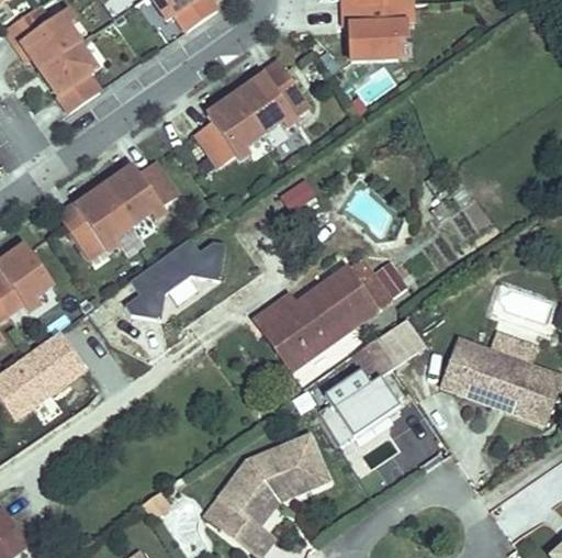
[(216,9),(210,0),(154,0),(166,18),(175,12),(187,30),(216,9)]
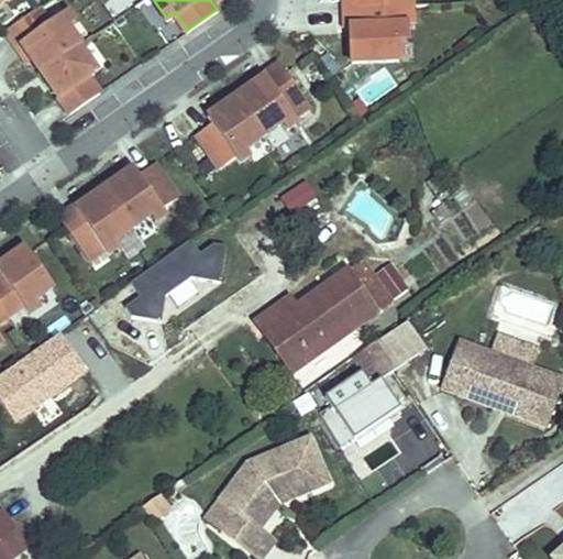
[(406,23),(405,3),(386,4),(386,24),(406,23)]
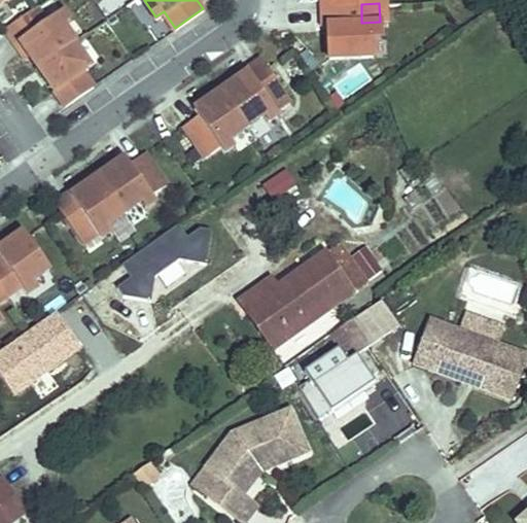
[(37,4),(5,26),(16,41),(21,38),(30,53),(39,65),(75,39),(64,23),(70,19),(63,8),(47,19),(37,4)]
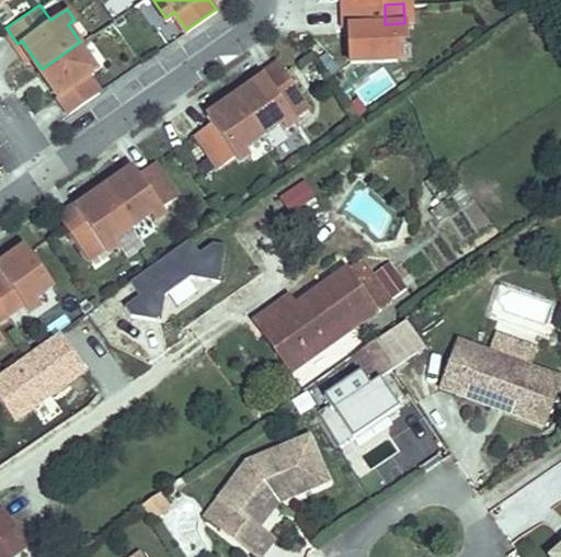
[(385,4),(343,6),(343,25),(348,25),(350,59),(397,57),(397,35),(404,35),(404,23),(385,24),(385,4)]
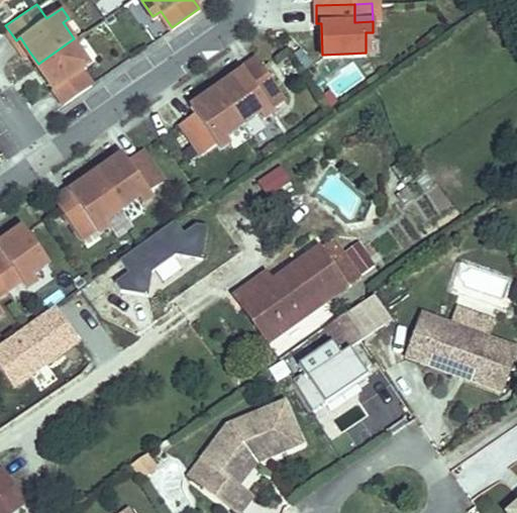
[(25,55),(29,52),(20,37),(16,40),(25,55)]
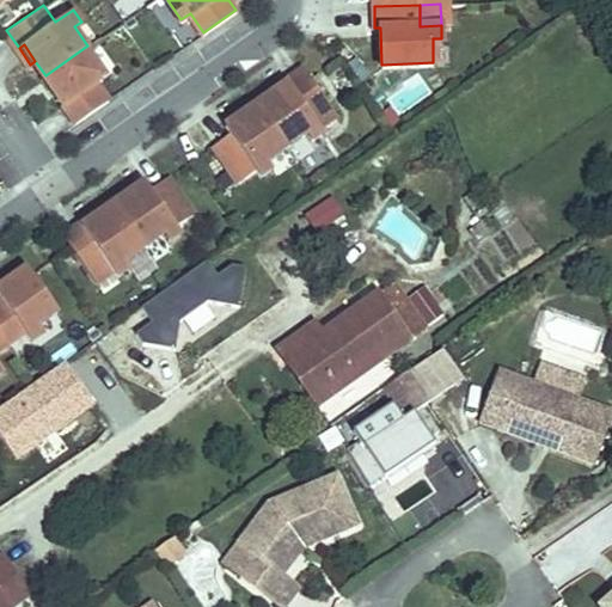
[(86,47),(46,75),(77,121),(109,98),(96,79),(105,73),(86,47)]
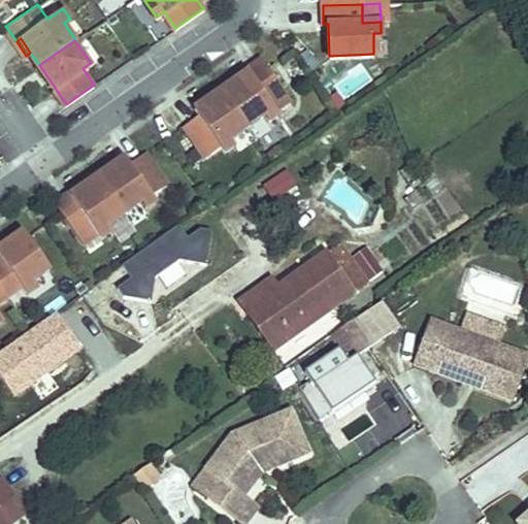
[(268,65),(261,56),(231,76),(234,79),(249,69),(253,76),(268,65)]
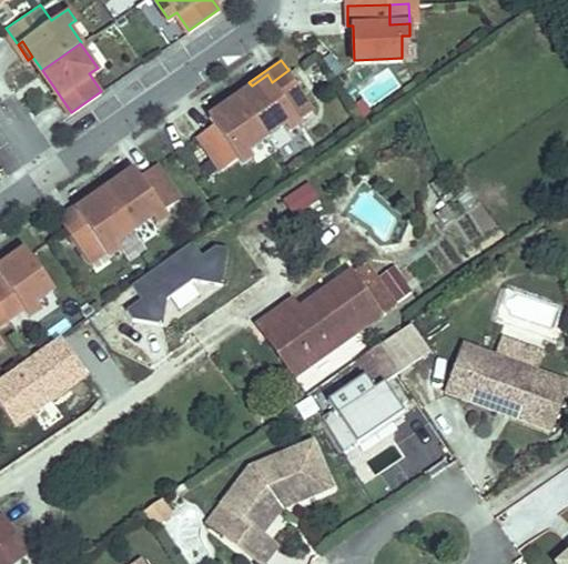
[(252,86),(239,96),(265,134),(283,122),(288,129),(300,121),(295,116),(312,104),(288,70),(272,82),(267,74),(252,86)]
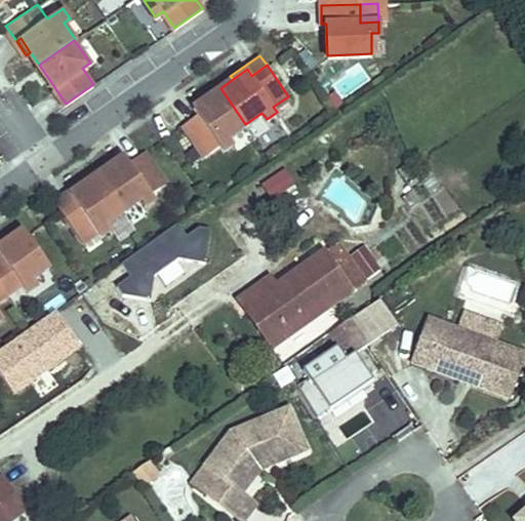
[(245,124),(220,88),(193,107),(198,113),(183,123),(204,154),(218,144),(223,150),(233,142),(229,135),(245,124)]
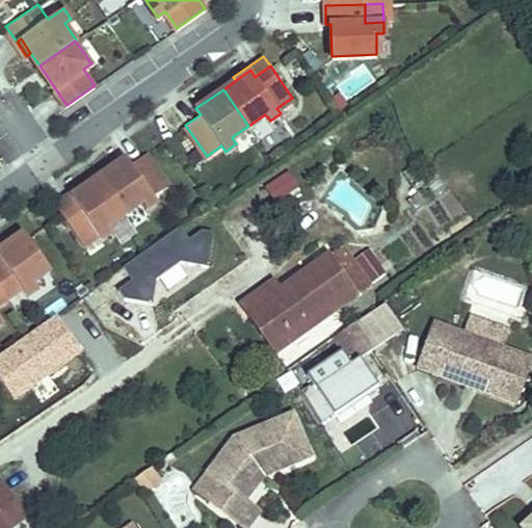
[(127,157),(99,176),(125,213),(141,201),(145,207),(157,200),(153,194),(167,184),(145,153),(131,163),(127,157)]
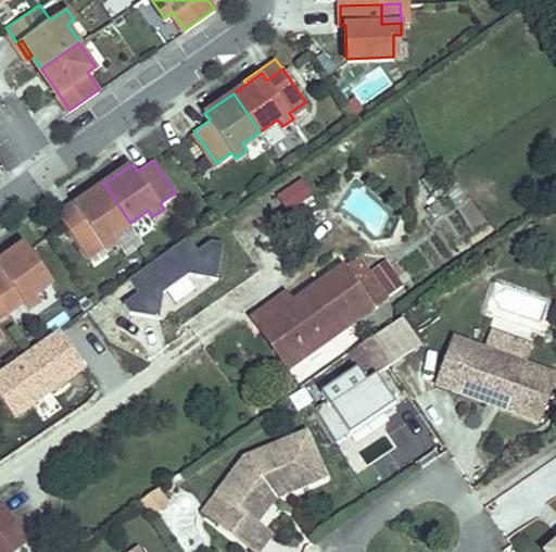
[(276,189),(286,207),(313,191),(303,174),(276,189)]
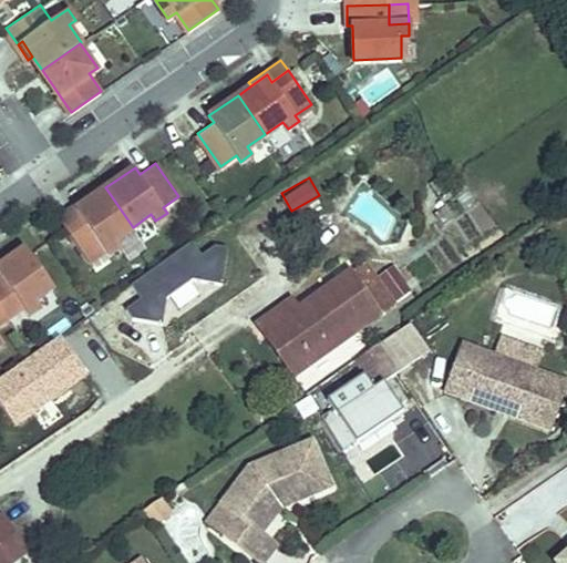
[(133,227),(105,187),(92,197),(76,208),(81,215),(65,226),(89,259),(104,248),(107,254),(120,246),(114,239),(133,227)]
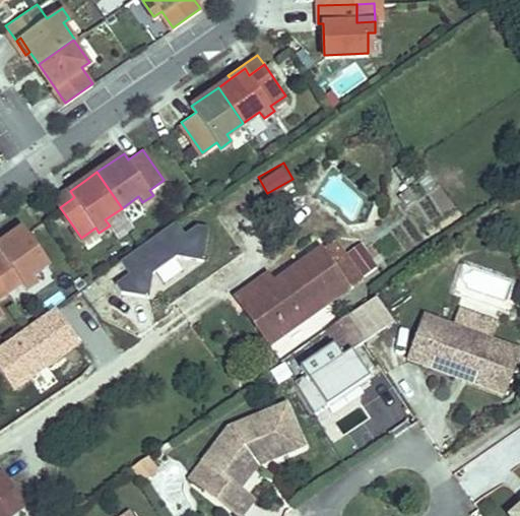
[(81,177),(53,197),(60,207),(74,197),(70,191),(84,181),(81,177)]
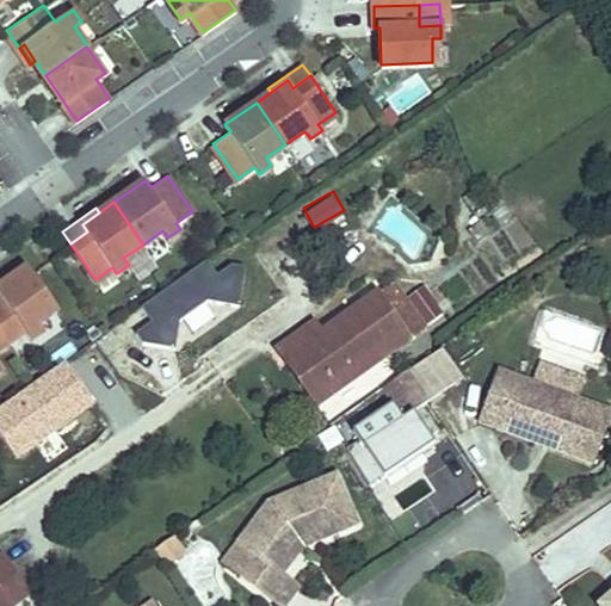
[(233,263),(208,280),(221,297),(246,278),(233,263)]
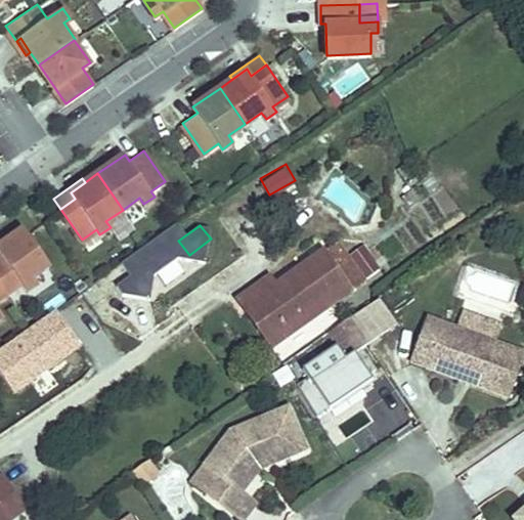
[(0,282),(7,292),(20,283),(26,290),(37,283),(32,276),(49,264),(24,228),(0,244),(0,282)]
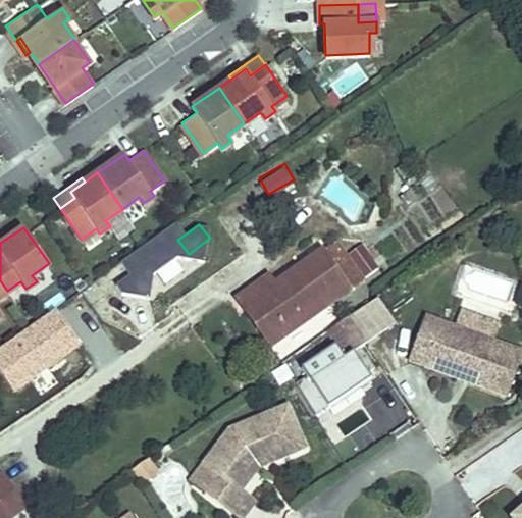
[(335,267),(349,257),(335,239),(273,282),(267,274),(237,296),(271,344),(349,286),(335,267)]
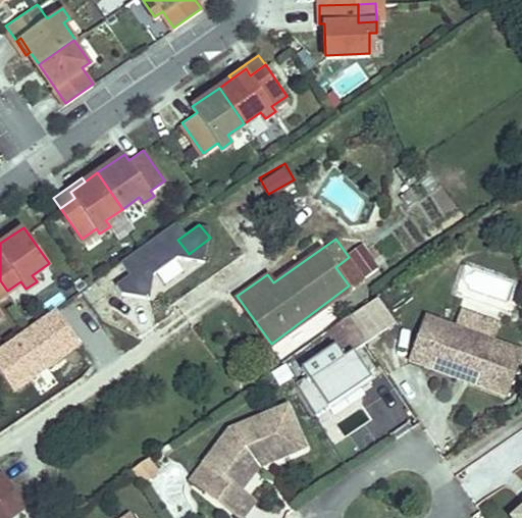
[(362,276),(349,257),(335,267),(349,286),(362,276)]
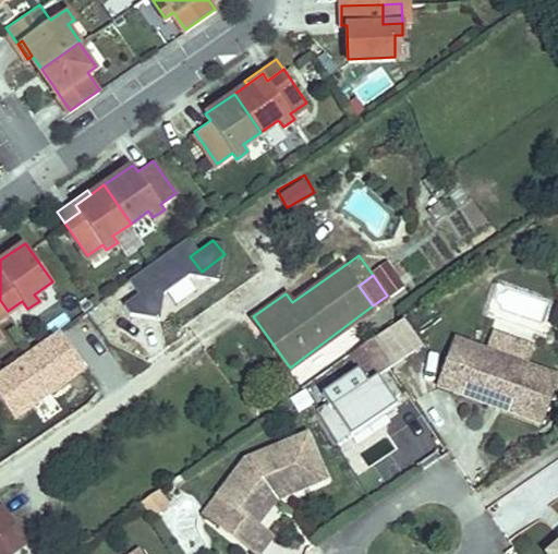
[(0,332),(0,327),(13,318),(8,311),(0,300),(0,337),(2,336),(0,332)]
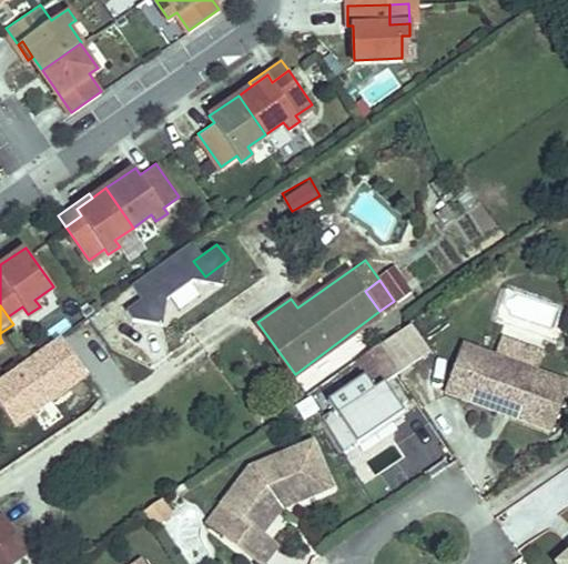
[(378,343),(397,371),(429,349),(411,322),(378,343)]
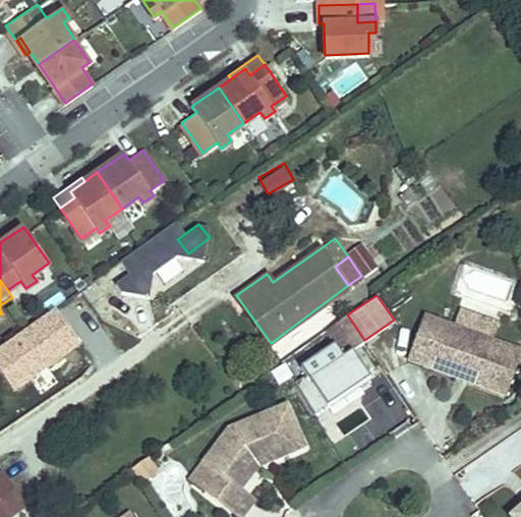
[(454,324),(493,338),(499,321),(460,306),(454,324)]
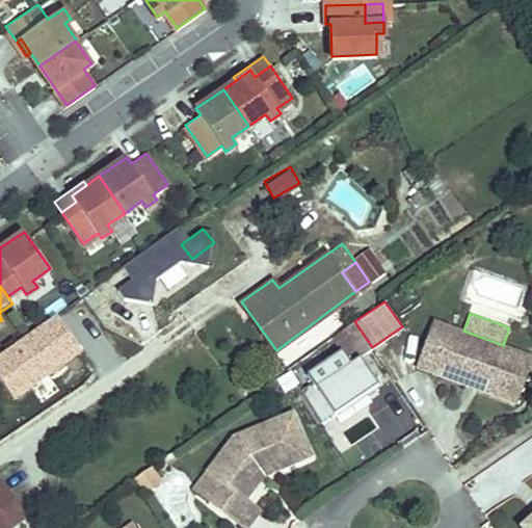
[(470,377),(480,380),(478,387),(516,401),(531,357),(531,355),(503,345),(463,331),(434,319),(417,365),(468,384),(470,377)]
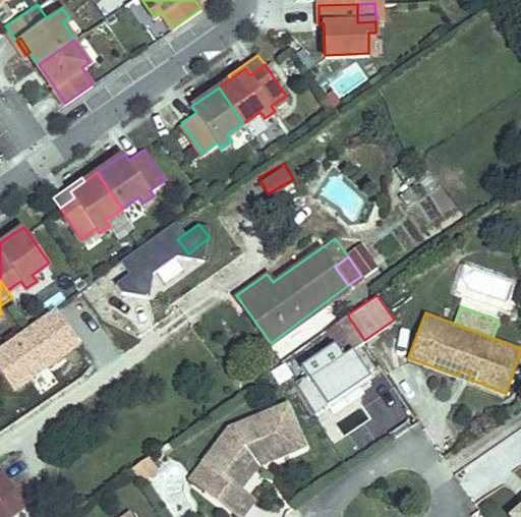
[(347,314),(347,313),(326,329),(335,342),(300,364),(305,374),(295,380),(315,413),(370,377),(352,349),(364,340),(347,314)]
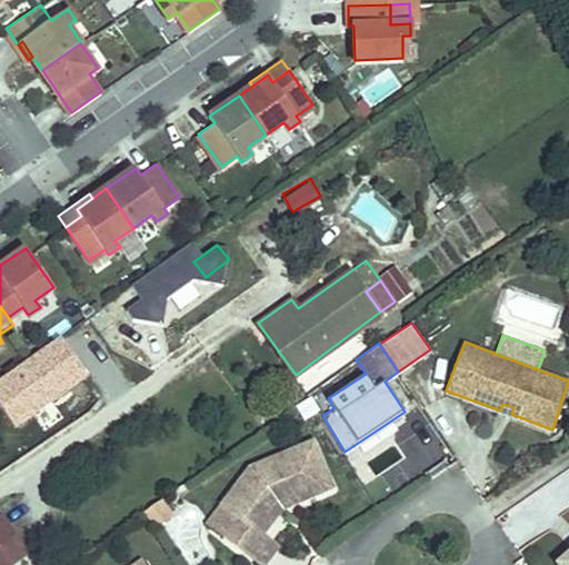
[(305,417),(319,408),(311,395),(297,404),(305,417)]
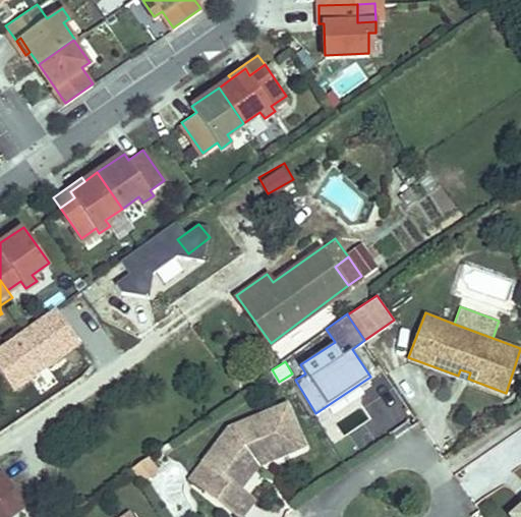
[(458,376),(468,379),(470,372),(460,369),(458,376)]
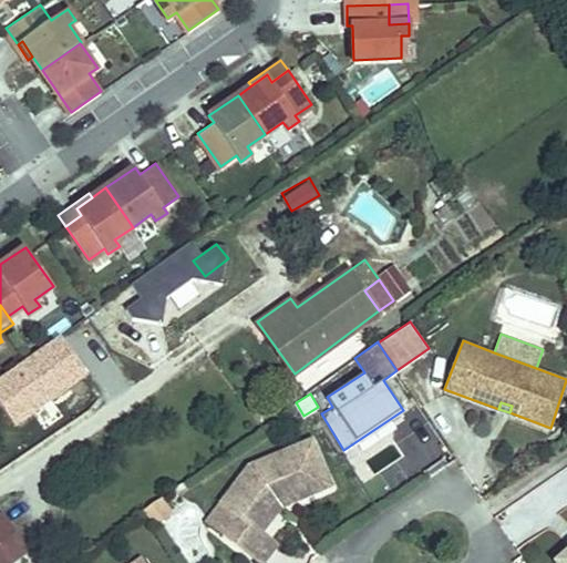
[(311,438),(249,464),(220,501),(236,513),(222,531),(261,562),(277,542),(261,530),(275,513),(270,509),(272,504),(279,502),(281,505),(331,483),(311,438)]
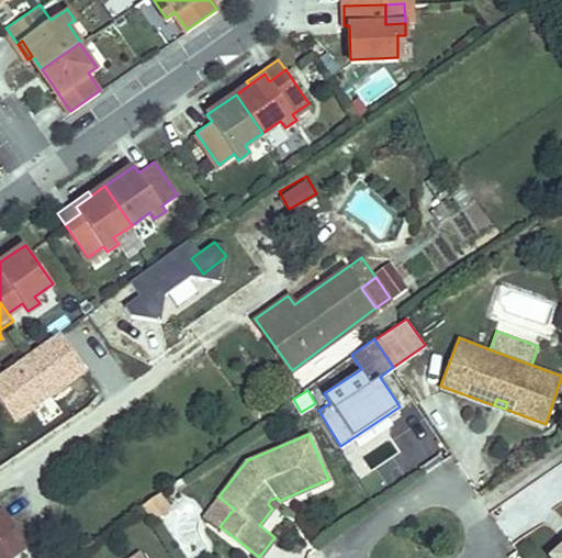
[(375,462),(398,448),(391,436),(368,450),(375,462)]
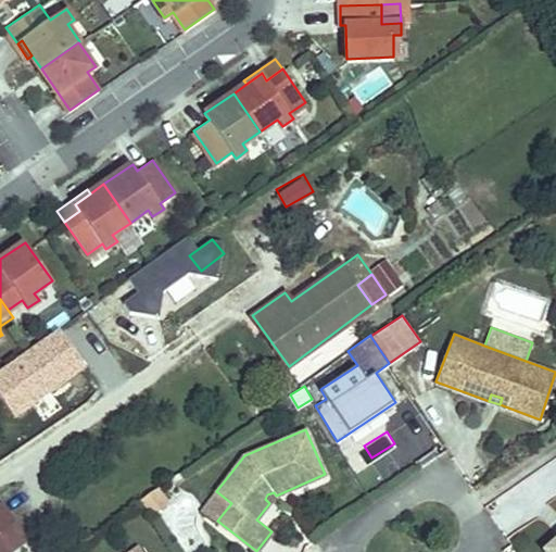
[(158,487),(142,498),(152,511),(167,500),(158,487)]
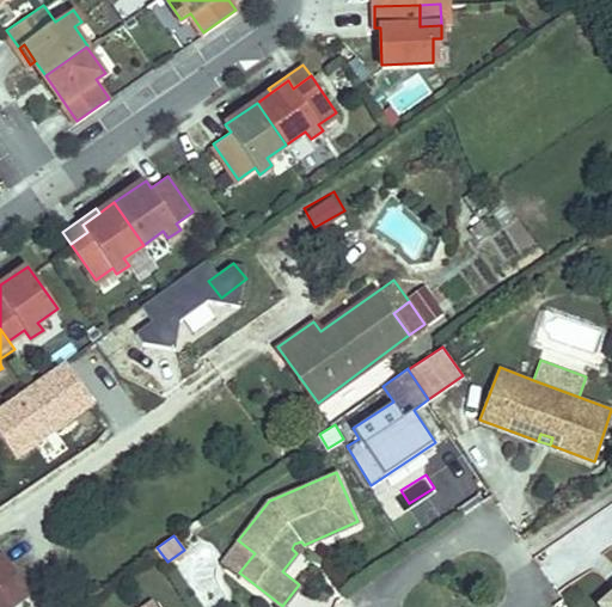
[(255,553),(238,540),(222,559),(239,572),(255,553)]
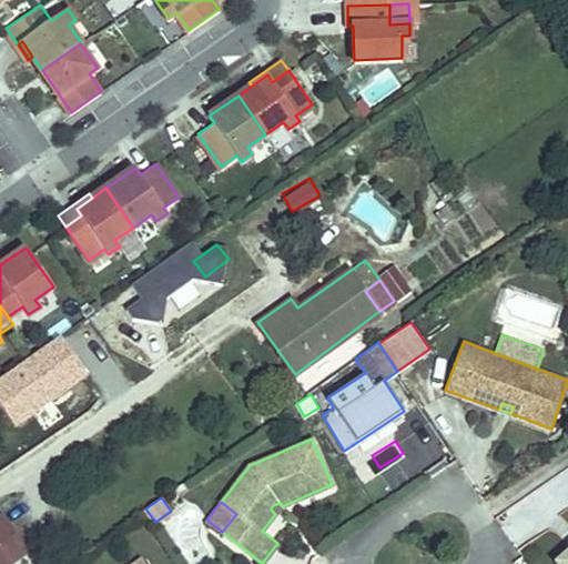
[(282,506),(280,503),(273,505),(271,510),(275,514),(282,506)]
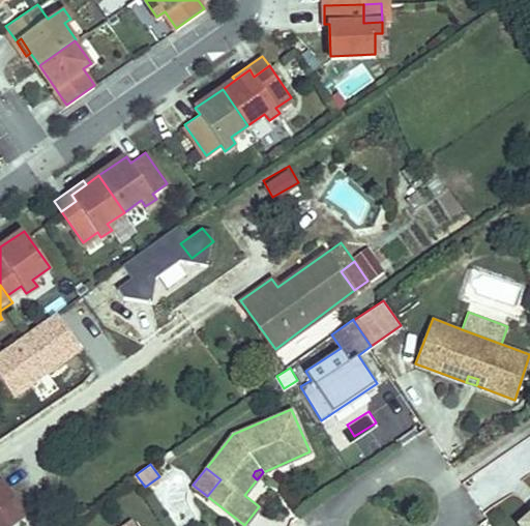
[(1,480),(0,480),(0,525),(6,525),(24,512),(1,480)]
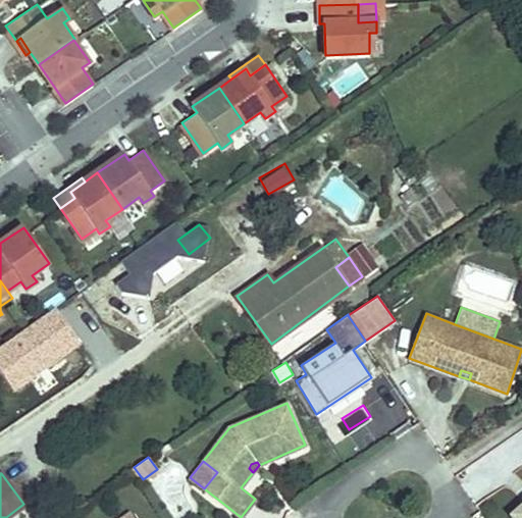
[(521,517),(521,505),(510,516),(512,517),(521,517)]
